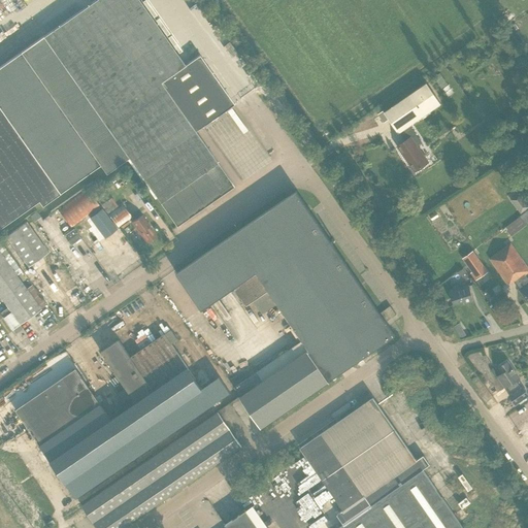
[(0,0),(0,225),(38,199),(41,204),(98,164),(104,172),(126,158),(154,198),(156,197),(176,227),(234,187),(195,131),(234,104),(233,103),(198,53),(184,64),(138,0),(93,0),(0,62),(0,0)]
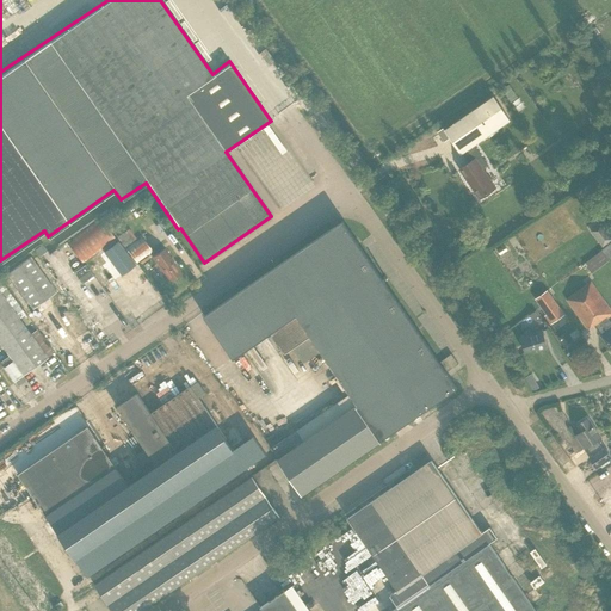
[(480,199),(495,187),(482,168),(487,165),(474,146),(510,121),(494,97),(444,130),(461,154),(463,153),(469,162),(460,170),(480,199)]
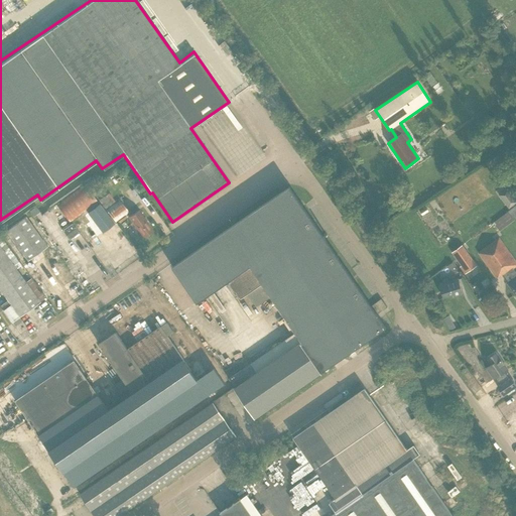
[(85,185),(57,206),(70,222),(97,202),(85,185)]
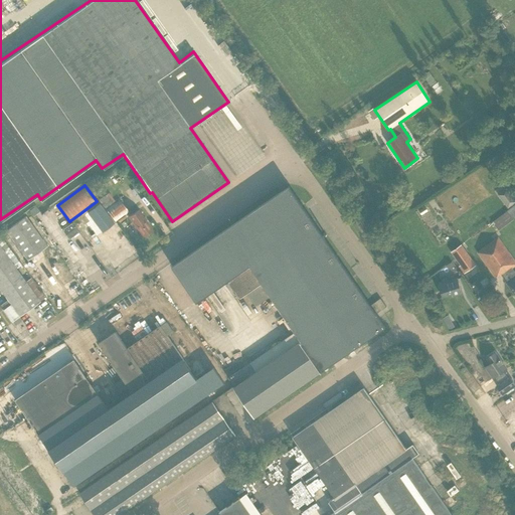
[(299,341),(300,342),(320,372),(321,373),(322,373),(321,371),(347,353),(348,355),(352,350),(384,328),(384,329),(385,329),(288,187),(172,267),(196,303),(228,282),(239,299),(262,284),(300,341),(299,341)]
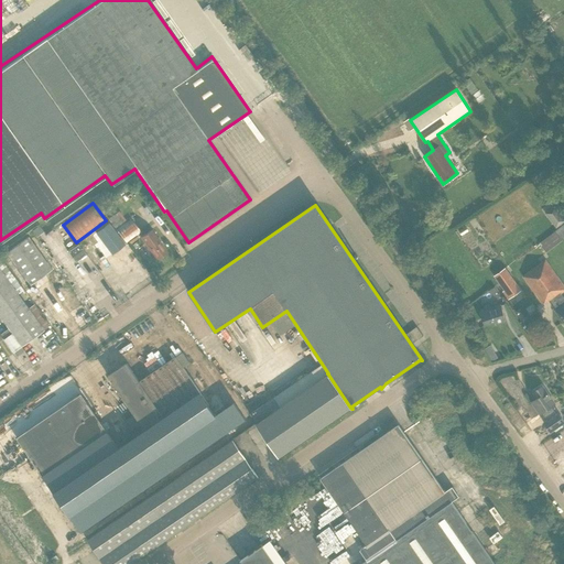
[(563,219),(555,207),(546,214),(556,227),(563,220),(563,219)]
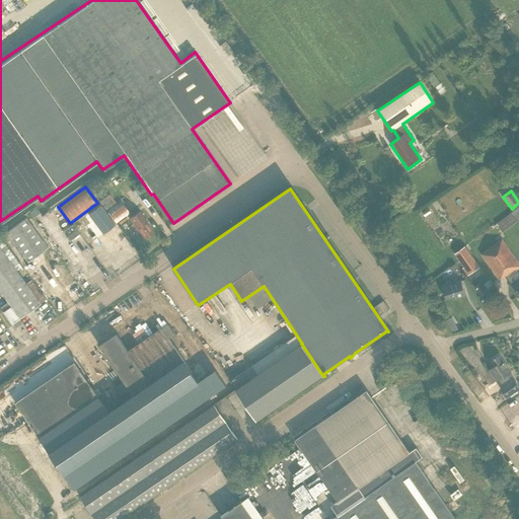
[(121,202),(107,212),(116,223),(129,213),(121,202)]
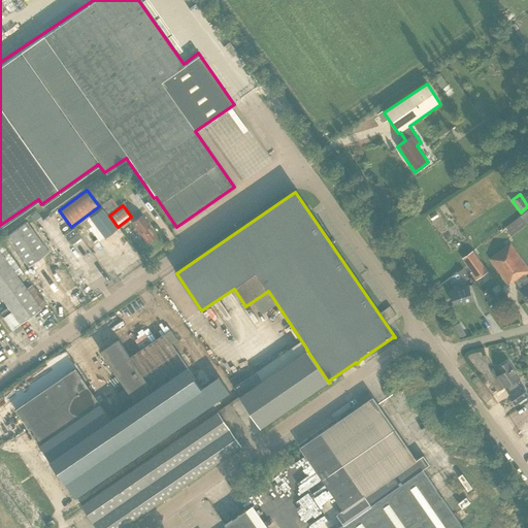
[(90,218),(104,237),(117,228),(101,208),(90,218)]
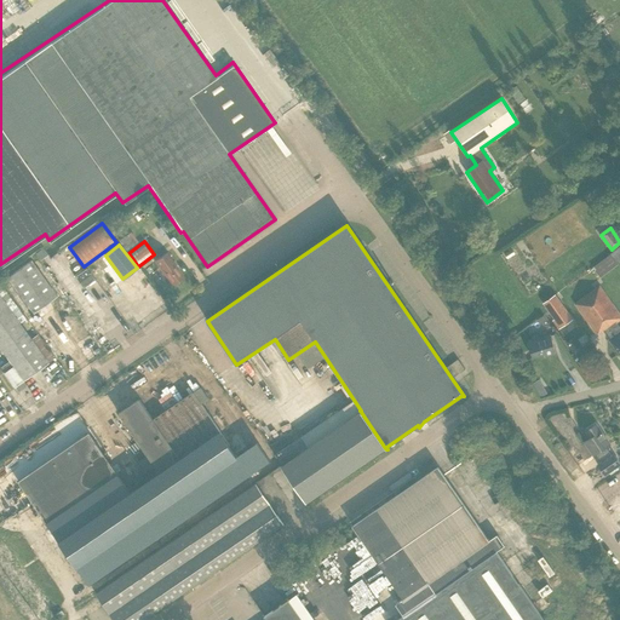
[(619,247),(592,268),(601,277),(619,262),(619,247)]
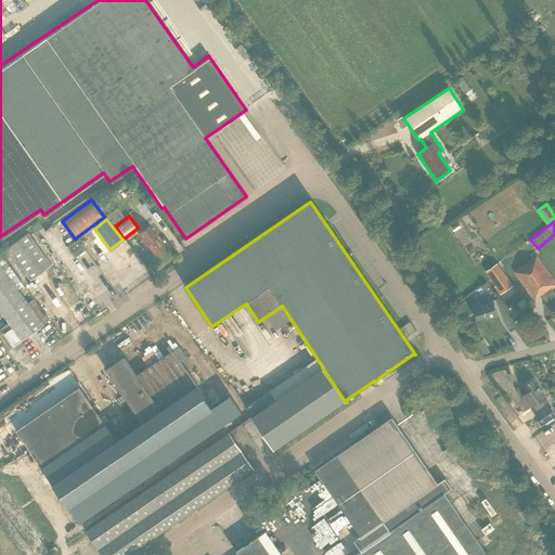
[(38,222),(31,227),(36,233),(42,228),(38,222)]
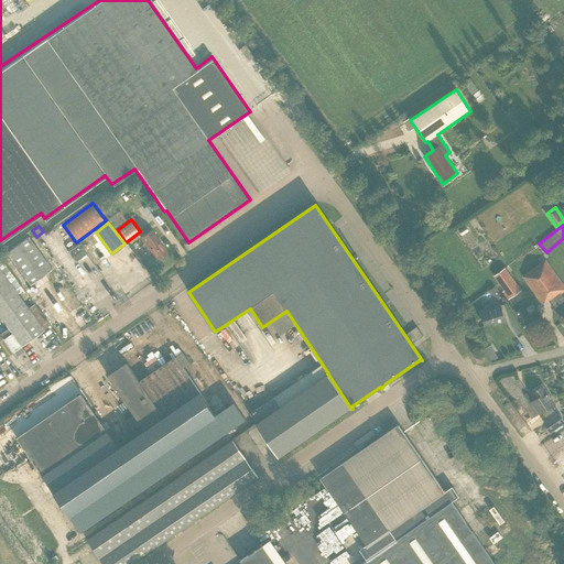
[(151,251),(158,260),(166,253),(161,246),(162,245),(151,230),(142,236),(148,245),(145,246),(150,252),(151,251)]
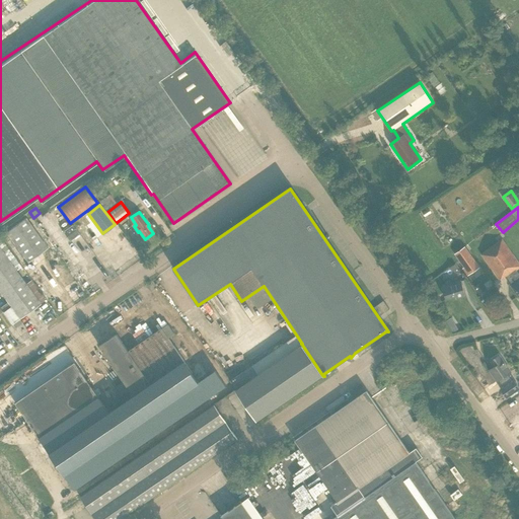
[(27,263),(48,247),(26,218),(6,233),(27,263)]
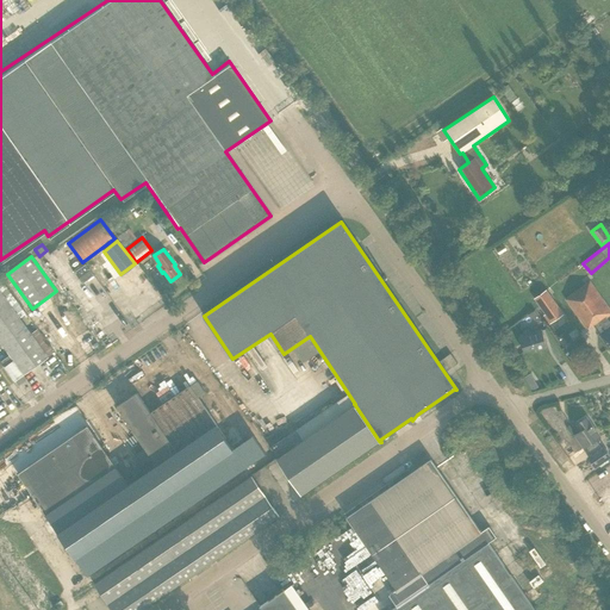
[(598,334),(609,350),(609,323),(607,319),(609,316),(609,311),(589,282),(565,300),(586,330),(593,325),(599,332),(598,334)]
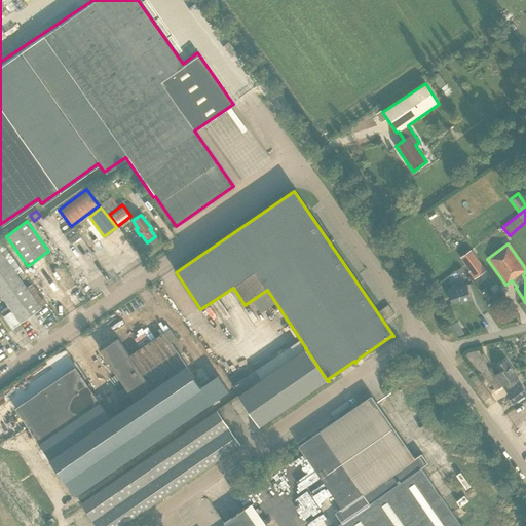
[(482,265),(477,258),(471,251),(463,256),(474,271),(482,265)]
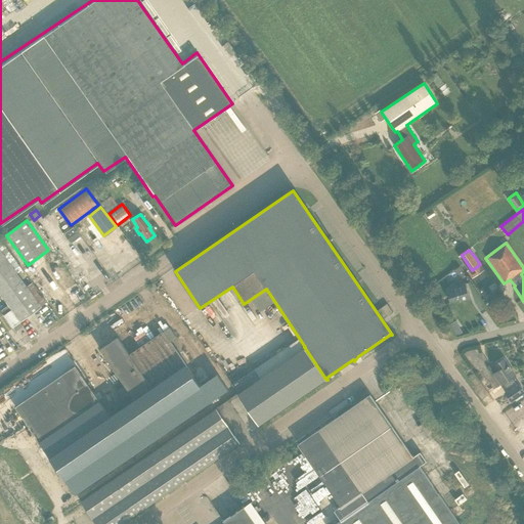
[(0,276),(12,268),(0,251),(0,276)]
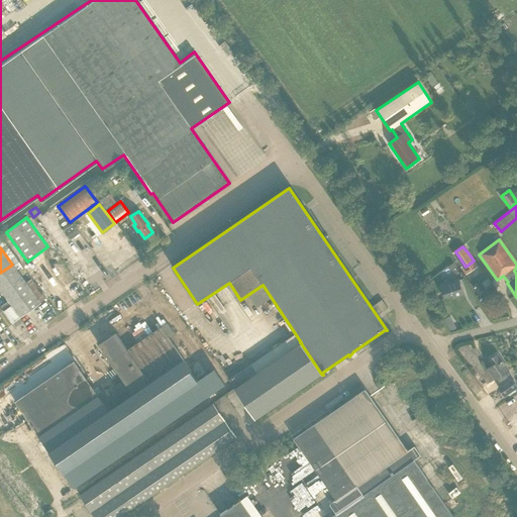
[(12,265),(0,273),(0,290),(11,305),(2,311),(11,323),(39,303),(12,265)]
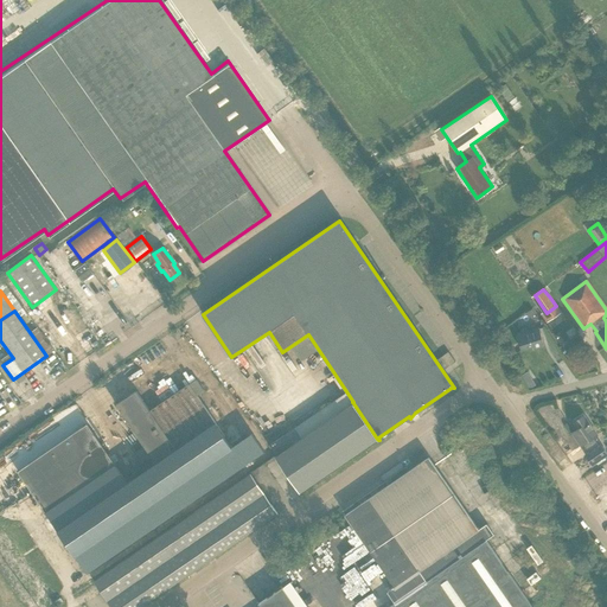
[(532,346),(532,349),(544,345),(538,327),(528,331),(526,326),(519,328),(522,333),(516,334),(522,350),(532,346)]
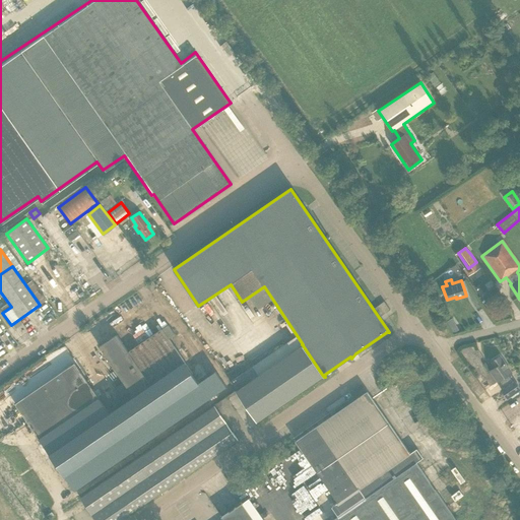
[(74,363),(14,403),(36,434),(74,490),(225,386),(215,371),(198,382),(169,338),(175,334),(169,326),(163,330),(161,329),(128,352),(117,335),(100,347),(124,382),(115,388),(126,403),(110,414),(98,397),(88,384),(79,370),(74,363)]
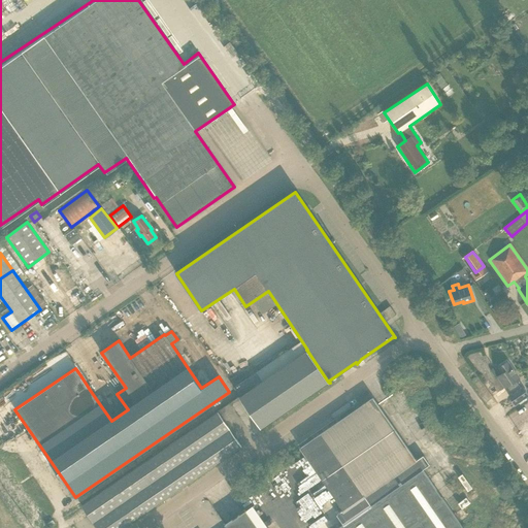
[(292,349),(248,378),(254,388),(297,358),(292,349)]
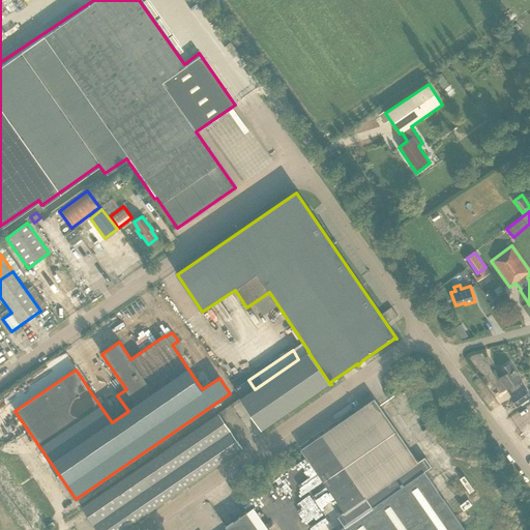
[(241,399),(240,400),(261,430),(329,383),(308,352),(298,359),(255,389),(241,399)]
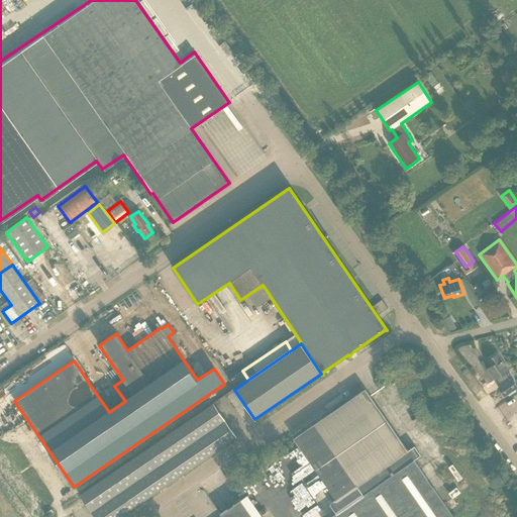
[(508,372),(497,354),(488,360),(492,366),(487,369),(494,380),(496,379),(500,386),(497,388),(503,397),(516,389),(511,380),(508,381),(504,374),(508,372)]
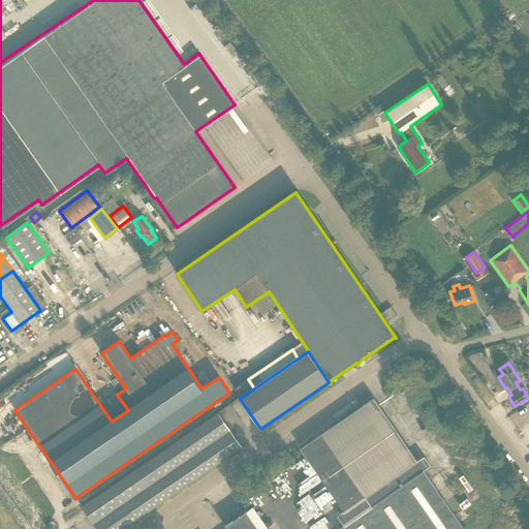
[(235,389),(241,398),(254,389),(248,379),(235,389)]
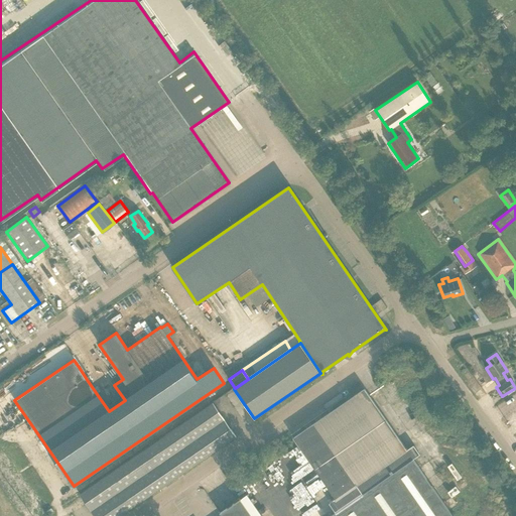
[(364,389),(293,437),(336,500),(331,503),(336,512),(362,494),(375,485),(412,459),(364,389)]
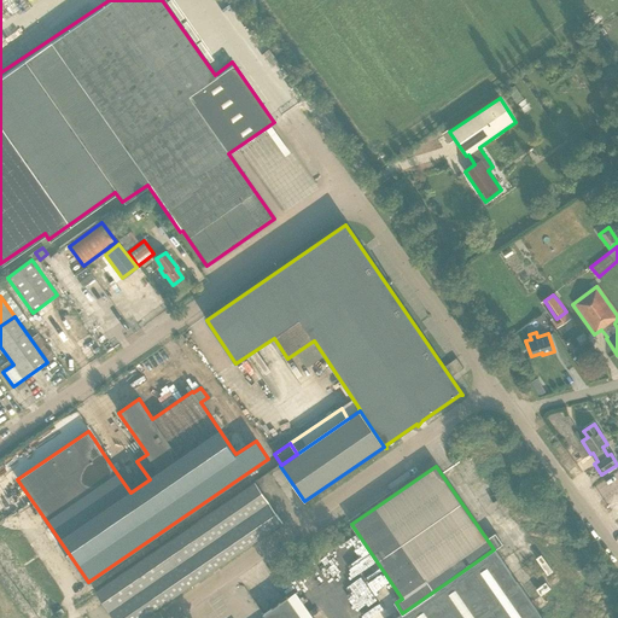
[(255,483),(95,592),(112,617),(143,617),(283,523),(255,483)]
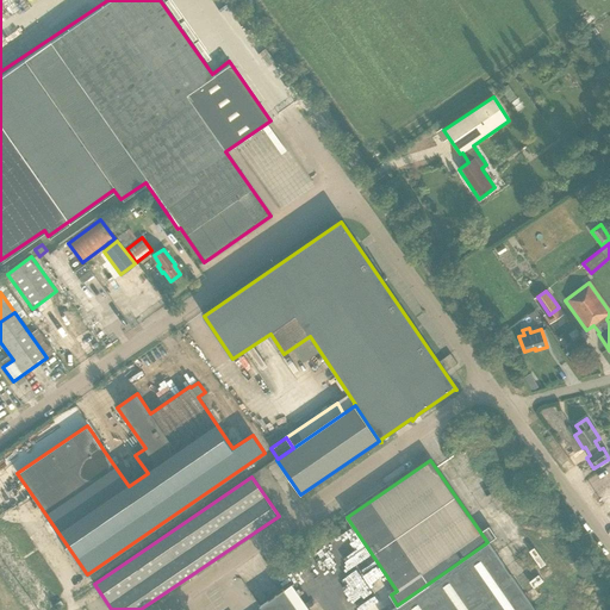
[(397,605),(390,609),(533,609),(487,542),(443,573),(428,584),(397,605)]
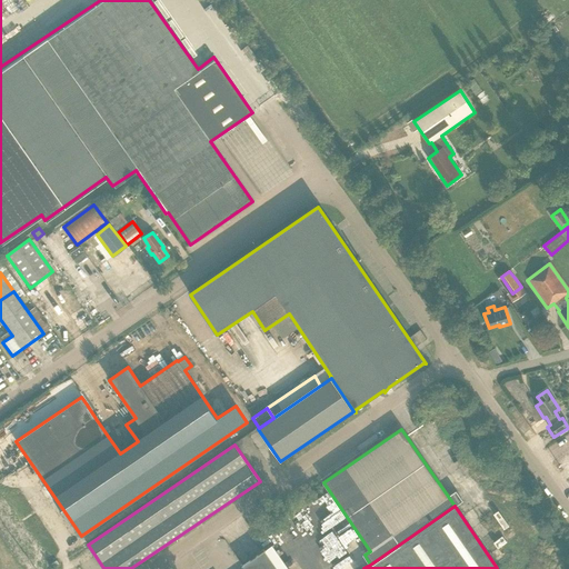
[(278,568),(265,550),(241,566),(243,568),(278,568)]
